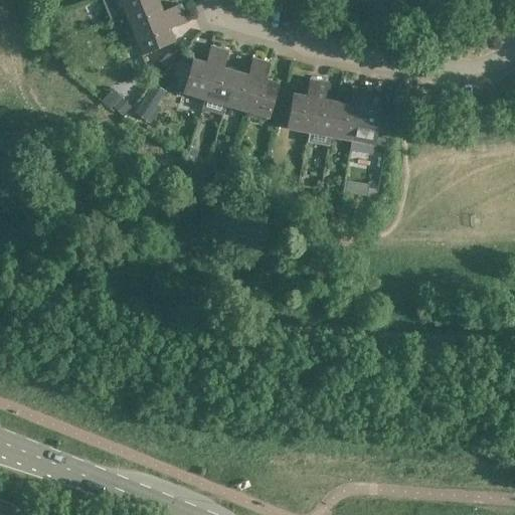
[(119,0),(124,13),(155,0),(119,0)]
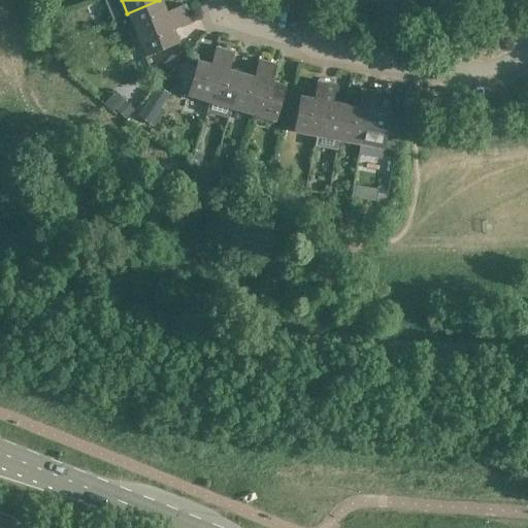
[(183,3),(166,10),(161,0),(159,0),(127,13),(135,33),(187,12),(183,3)]
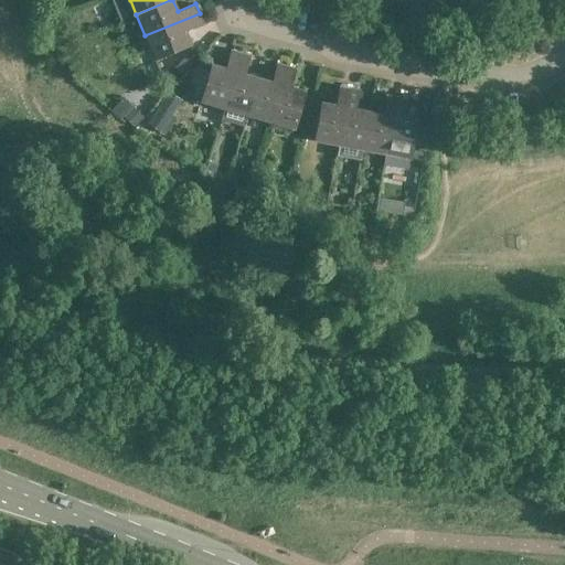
[(203,23),(200,13),(145,35),(155,60),(191,44),(184,30),(203,23)]
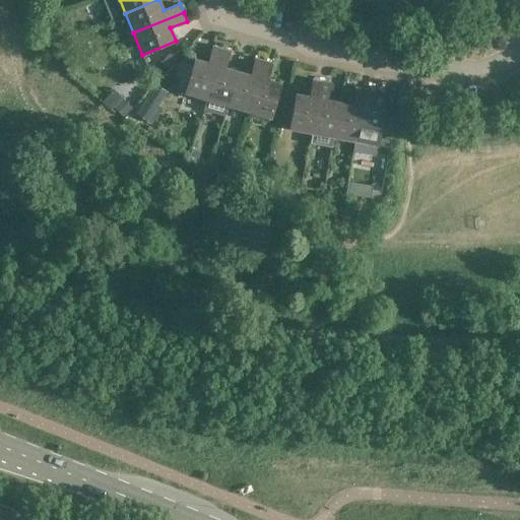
[(184,92),(207,100),(222,49),(212,46),(207,63),(194,59),(184,92)]
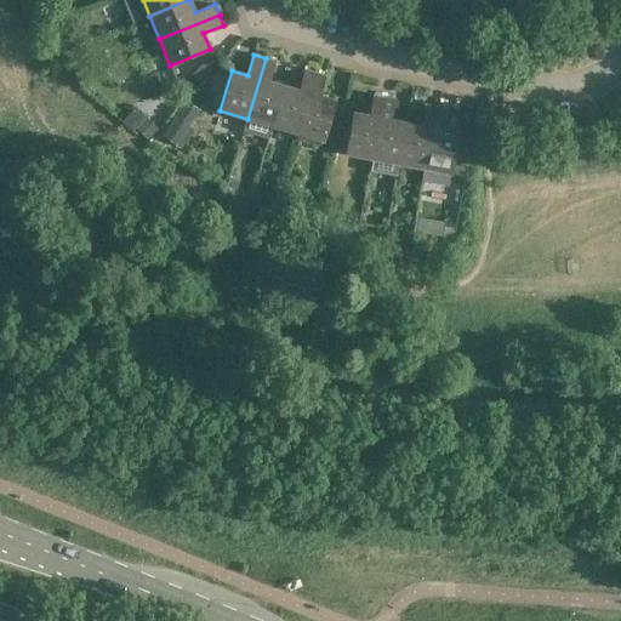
[(248,119),(273,126),(284,86),(271,81),(277,61),(266,58),(248,119)]
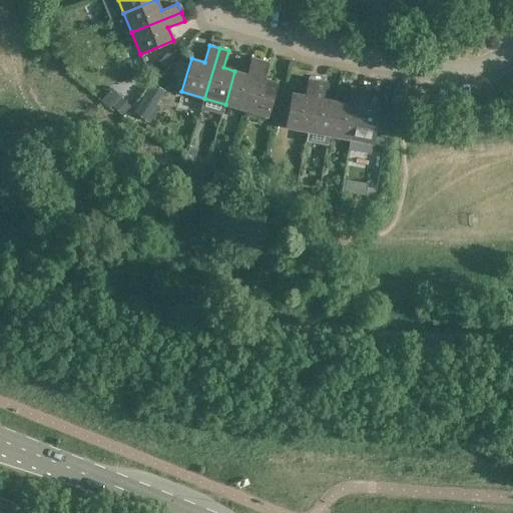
[(246,74),(234,71),(225,104),(245,110),(261,60),(251,57),(246,74)]
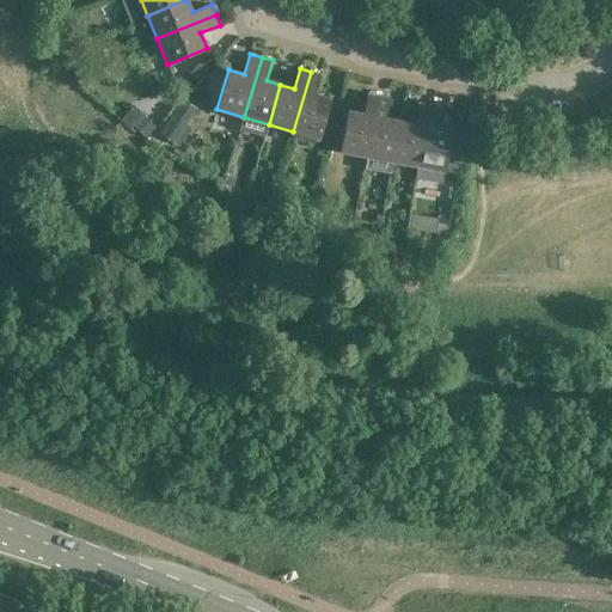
[(314,95),(320,74),(311,72),(293,132),(318,140),(330,99),(314,95)]
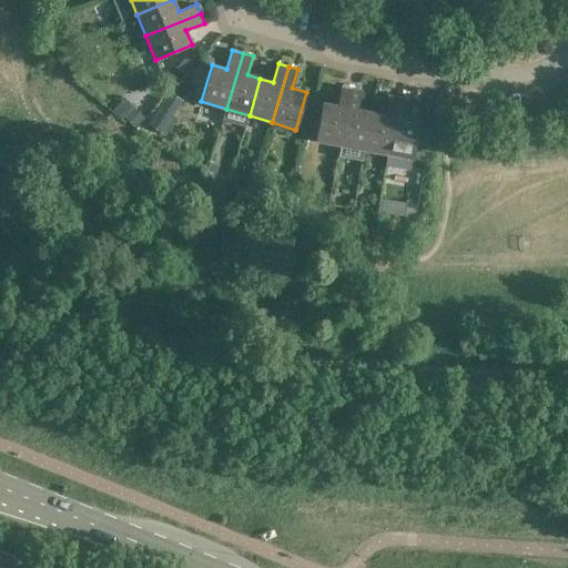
[(160,84),(169,91),(175,82),(168,75),(160,84)]
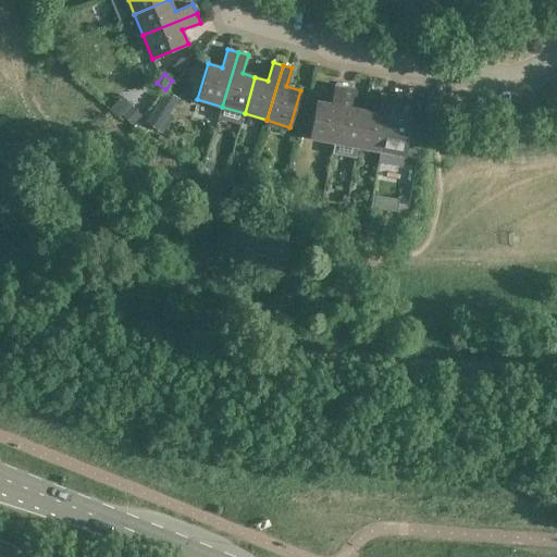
[(345,86),(335,84),(332,103),(317,101),(310,138),(333,143),(334,143),(345,86)]
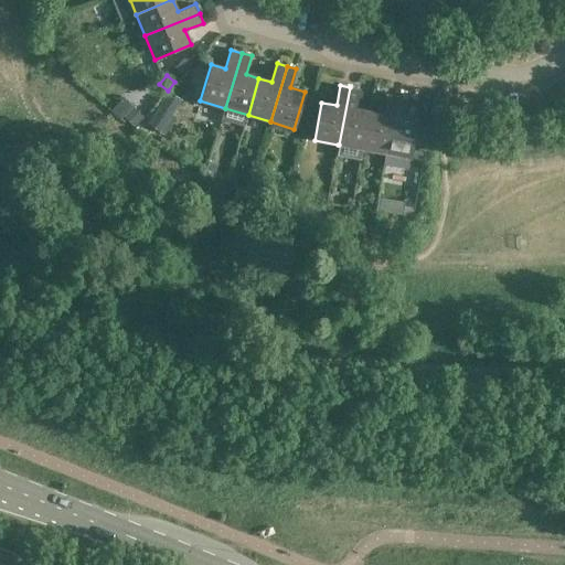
[(339,145),(338,145),(337,156),(360,160),(362,149),(363,150),(370,112),(356,109),(360,89),(350,87),(339,145)]
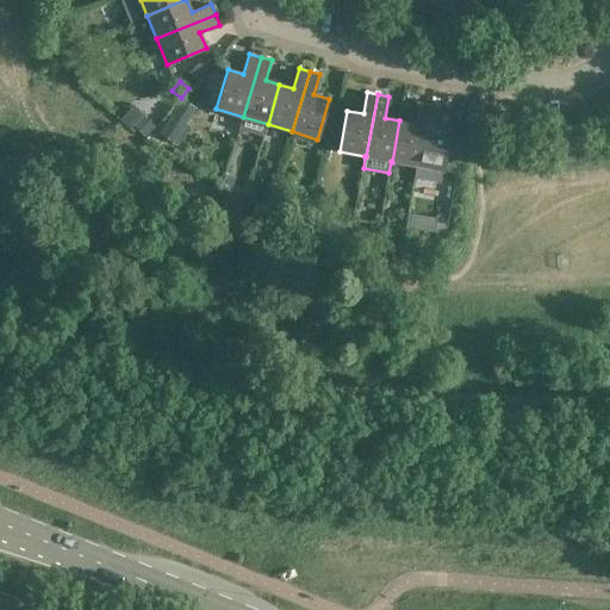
[(414,123),(399,120),(392,162),(416,166),(428,104),(417,101),(414,123)]
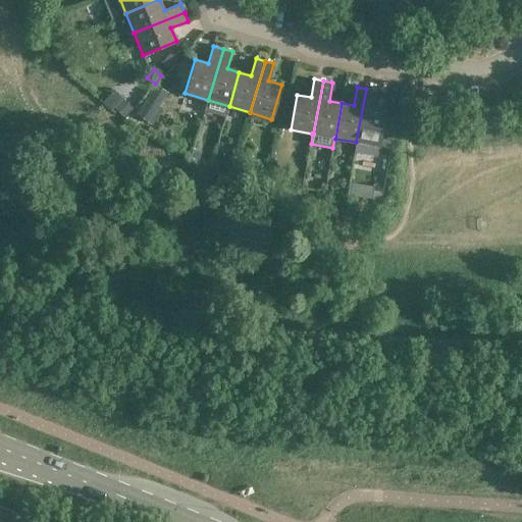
[(366,89),(356,142),(354,152),(376,156),(378,146),(379,146),(383,123),(385,111),(371,108),(374,90),(366,89)]
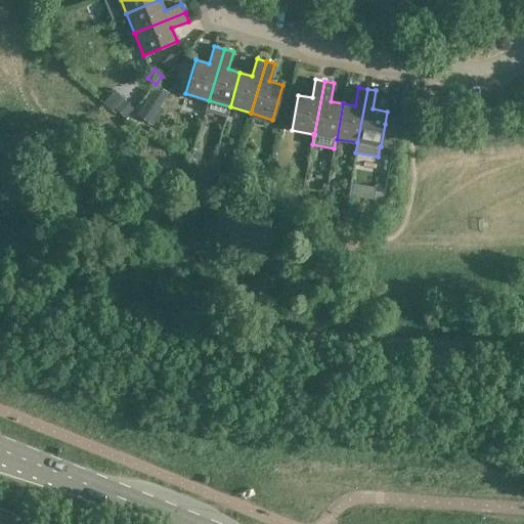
[(164,108),(146,97),(135,114),(154,125),(164,108)]
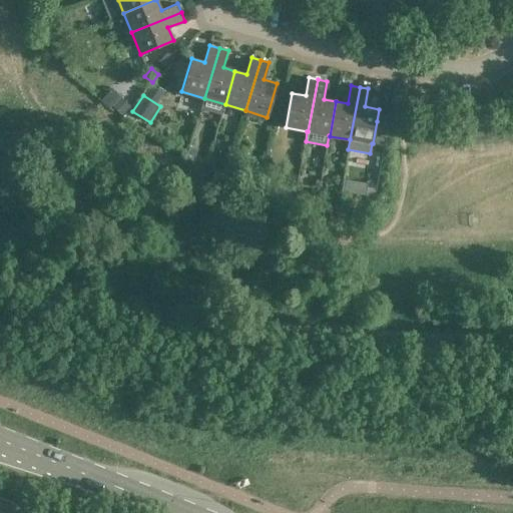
[(121,115),(130,106),(121,97),(112,106),(121,115)]
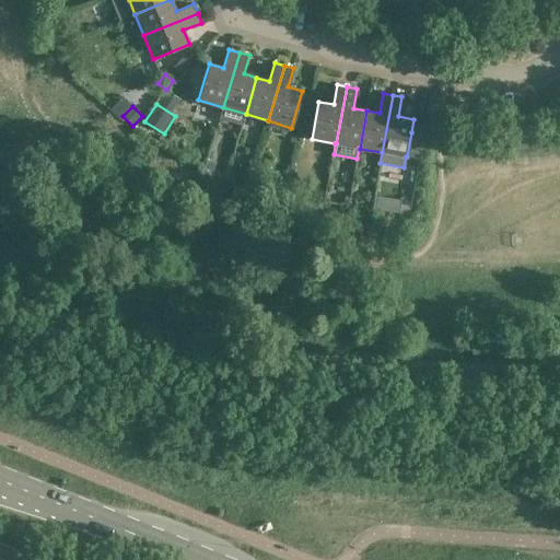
[(203,167),(205,168),(211,171),(212,171),(214,165),(212,161),(207,160),(203,167)]
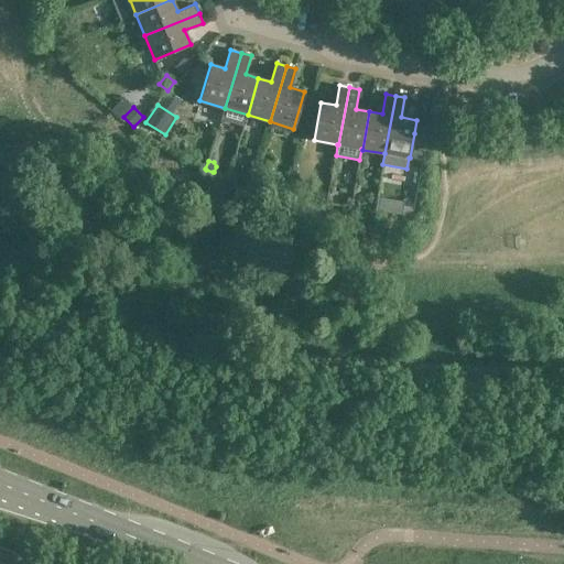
[(412,205),(403,204),(402,204),(400,214),(410,216),(412,205)]
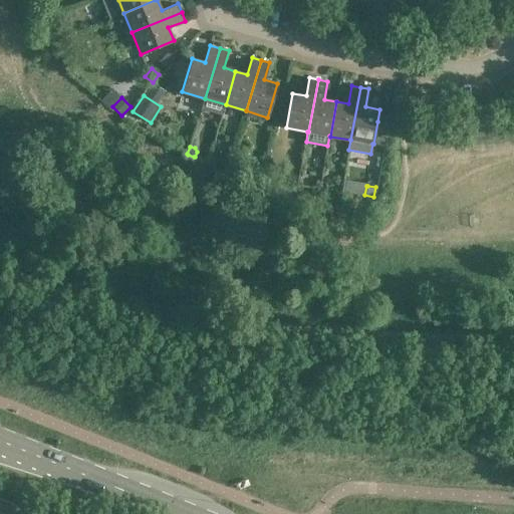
All buildings are outlined.
